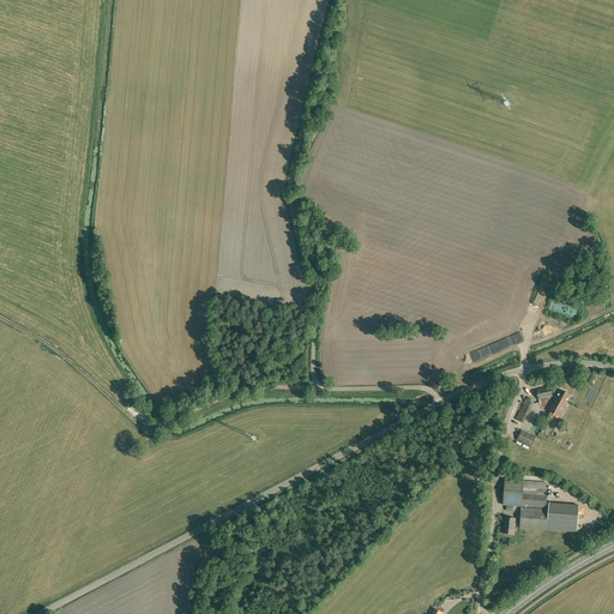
[(553,396),(551,387),(536,390),(539,399),(553,396)]
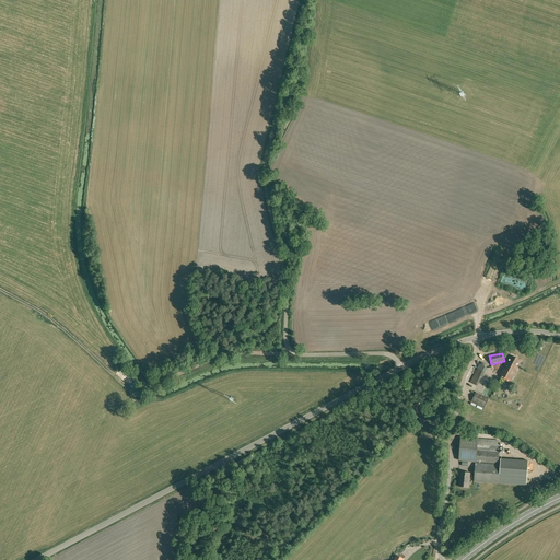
[(516,366),(520,360),(511,356),(508,362),(506,361),(500,374),(511,381),(517,366),(516,366)]
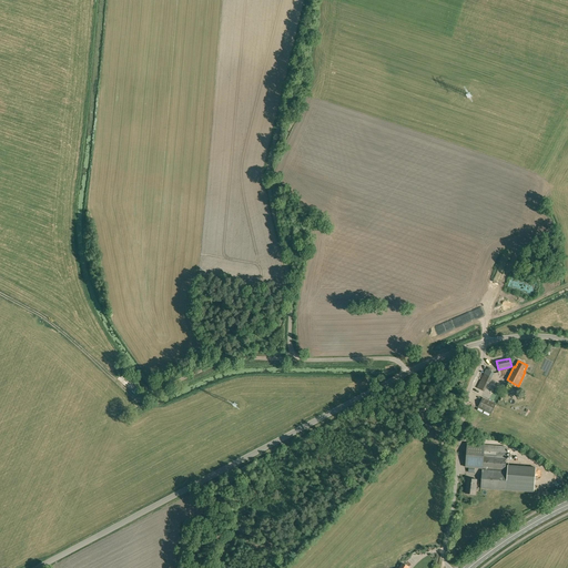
[(494,373),(486,369),(477,388),(484,392),(487,383),(488,384),(494,373)]
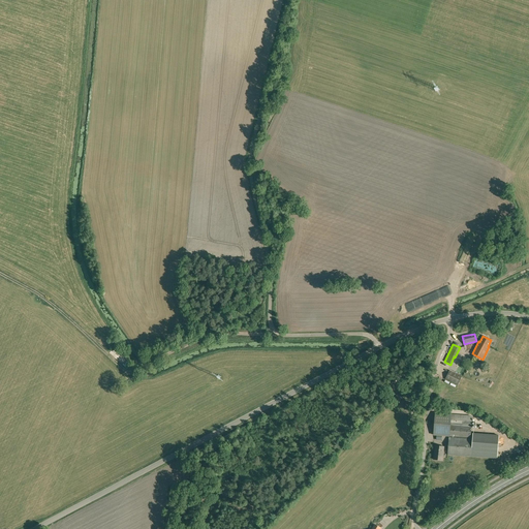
[(449,371),(445,379),(458,385),(462,376),(449,371)]
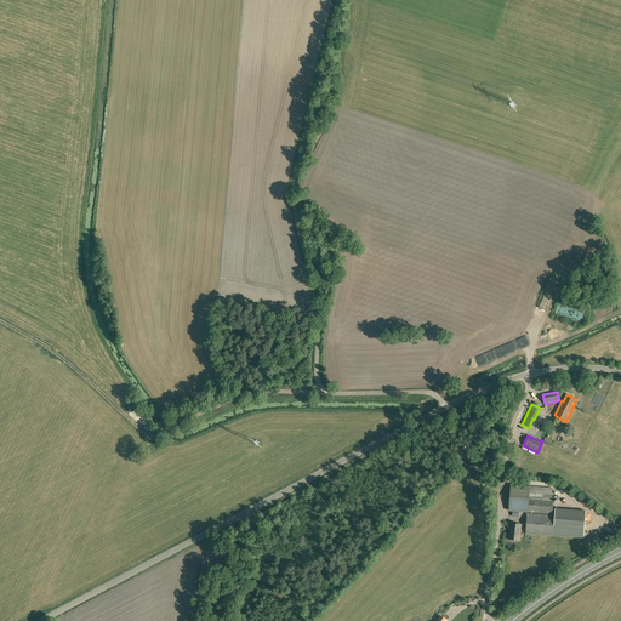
[(511,485),(510,511),(531,512),(553,514),(554,488),(530,486),(511,485)]
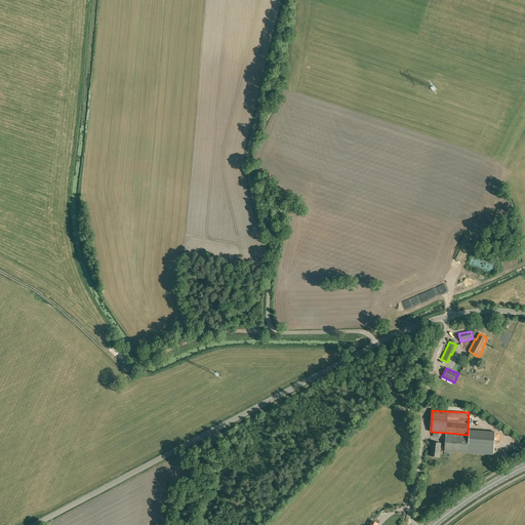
[(445,451),(450,451),(493,455),(495,433),(470,431),(470,436),(451,434),(451,435),(446,434),(445,451)]
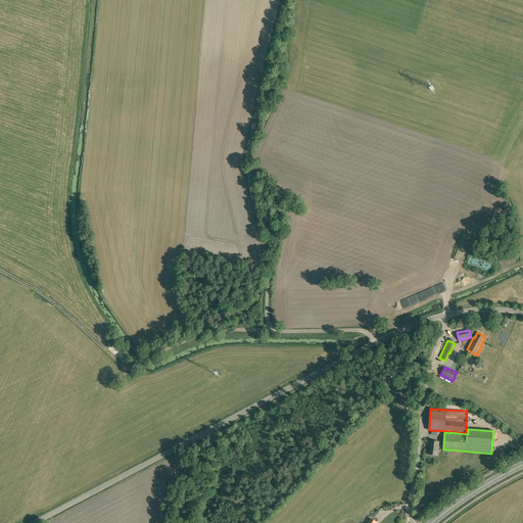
[(437,456),(439,441),(430,440),(428,455),(437,456)]
